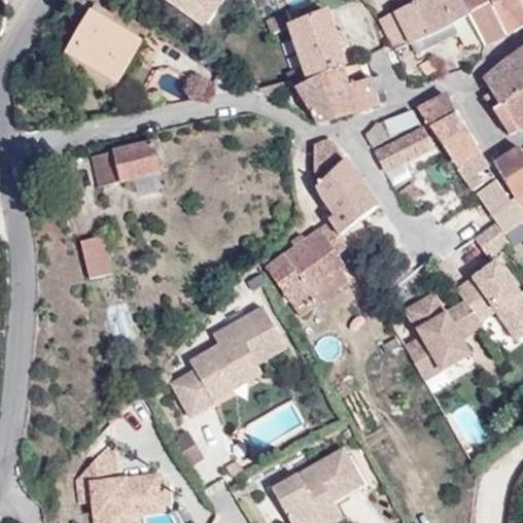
[(448,22),(437,0),(410,0),(390,10),(389,8),(378,15),(392,46),(406,40),(448,22)]
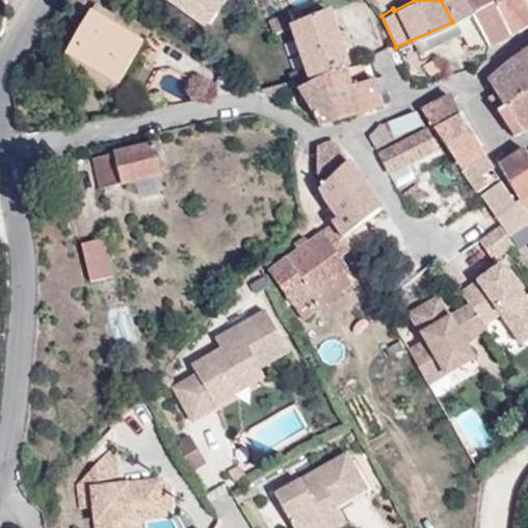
[(470,11),(463,0),(441,0),(452,22),(455,20),(470,11)]
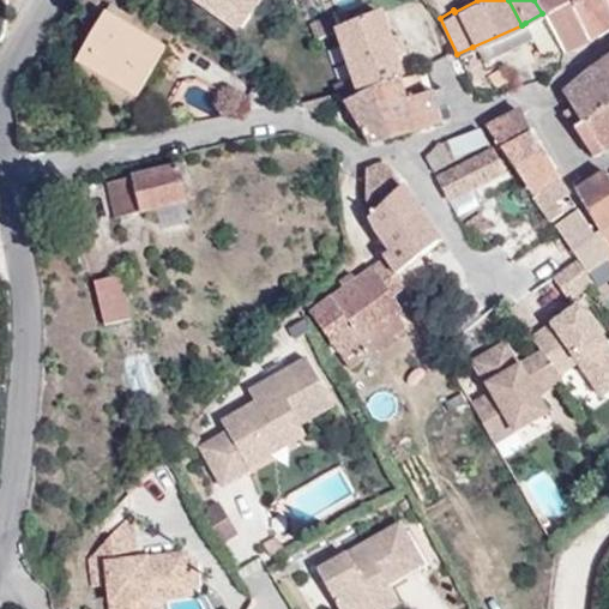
[(561,49),(586,36),(567,0),(534,0),(542,13),(560,47),(561,49)]
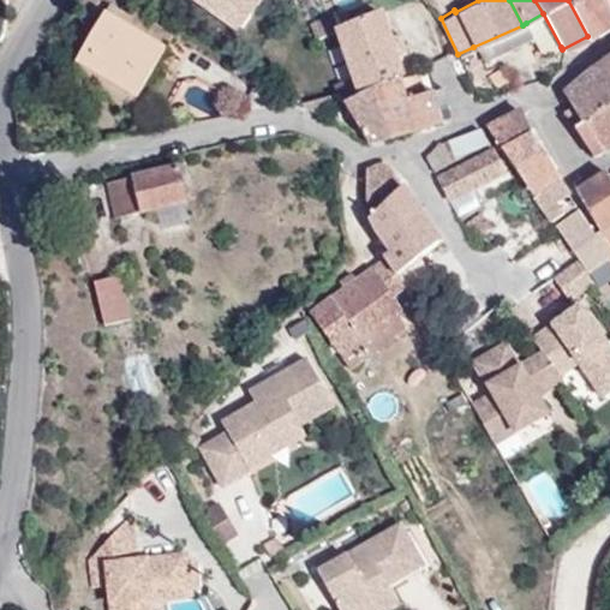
[(609,7),(605,0),(568,0),(587,36),(609,23),(609,7)]
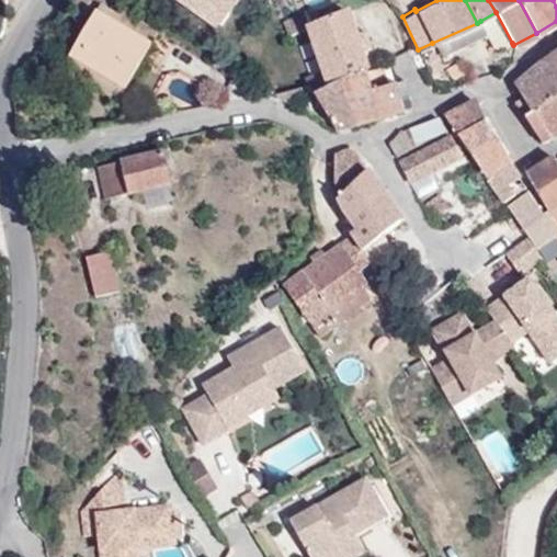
[(347,75),(364,69),(343,8),(306,23),(315,49),(322,70),(325,77),(313,81),(316,89),(339,78),(347,75)]
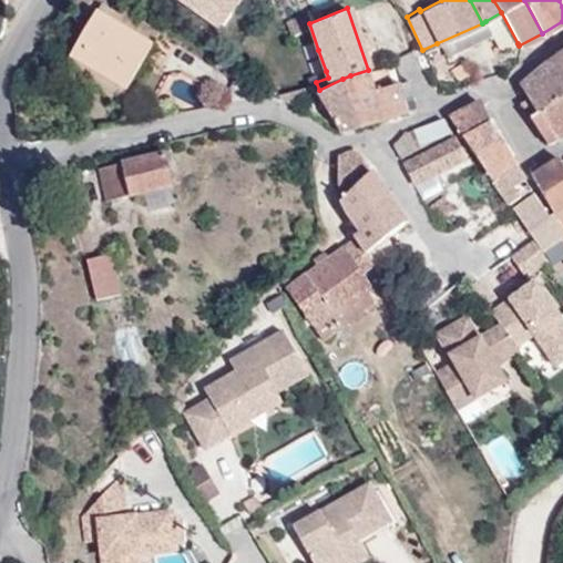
[(89,64),(123,85),(155,29),(121,9),(114,21),(95,10),(70,53),(89,64)]
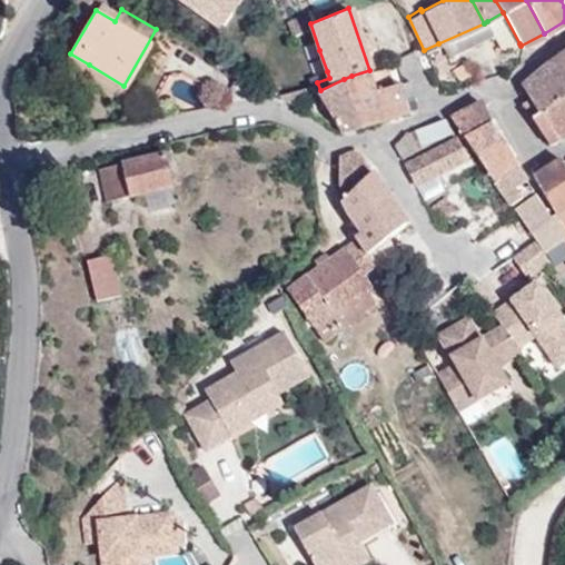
[(305,10),(285,17),(290,30),(310,23),(305,10)]
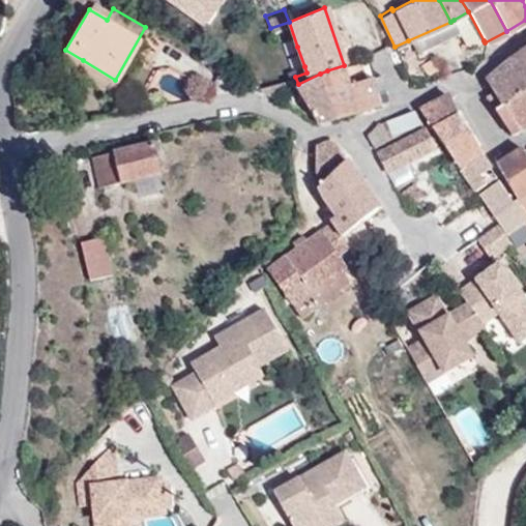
[(465,42),(484,40),(468,11),(454,20),(465,42)]
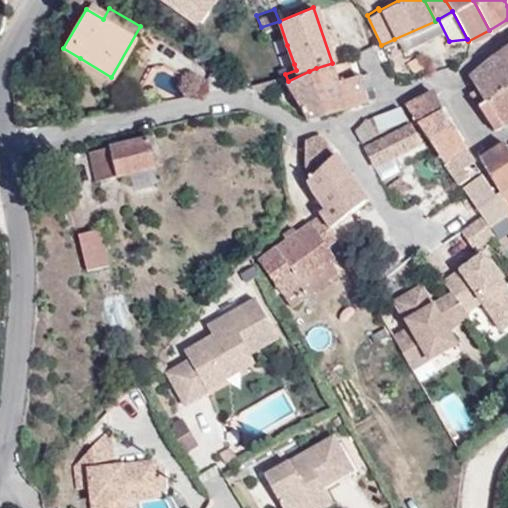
[(435,21),(394,39),(400,51),(441,31),(435,21)]
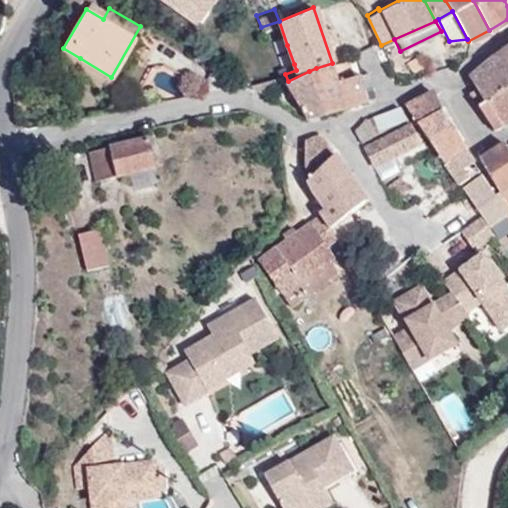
[(507,73),(507,41),(493,52),(494,53),(507,73)]
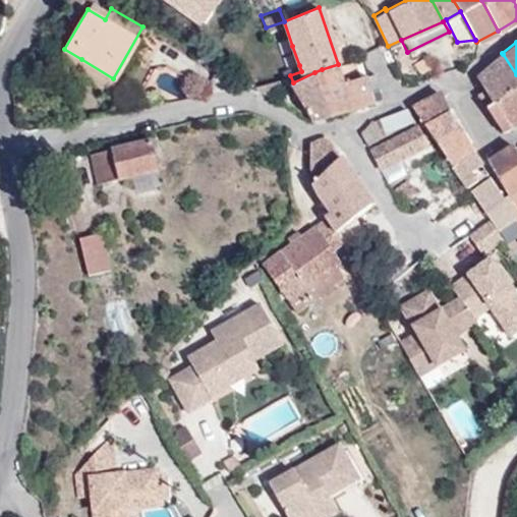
[(299,65),(292,46),(283,50),(289,69),(299,65)]
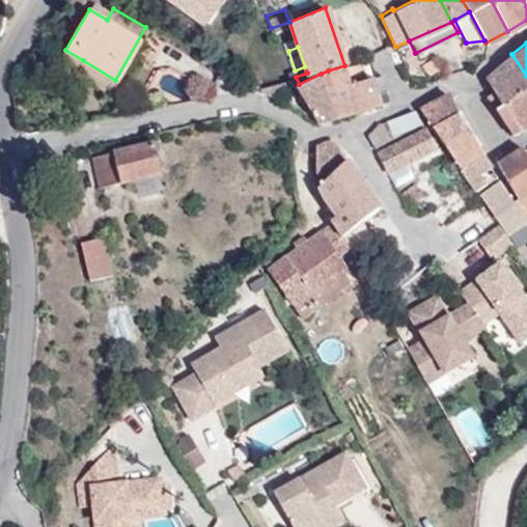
[(486,94),(495,108),(526,86),(526,76),(512,55),(484,77),(494,89),(486,94)]
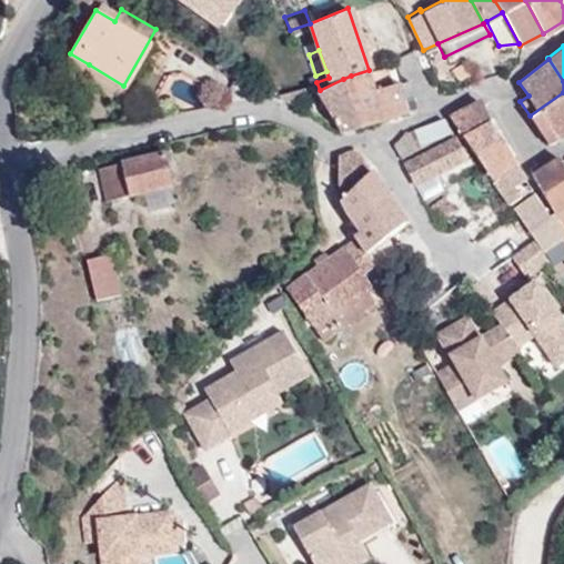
[(400,82),(393,62),(385,64),(392,84),(398,82),(400,82)]
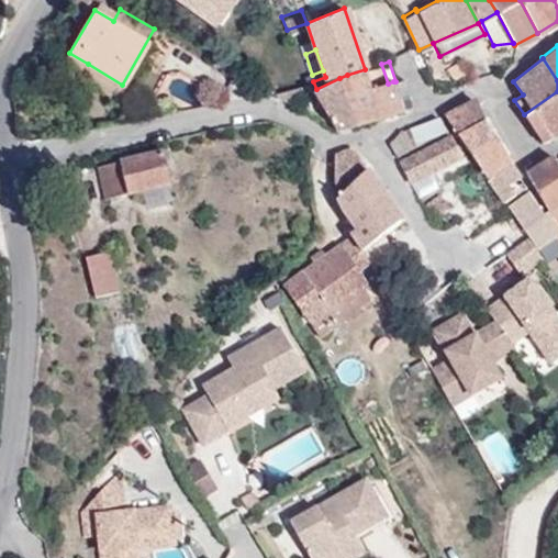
[(116,96),(122,85),(88,64),(81,75),(116,96)]
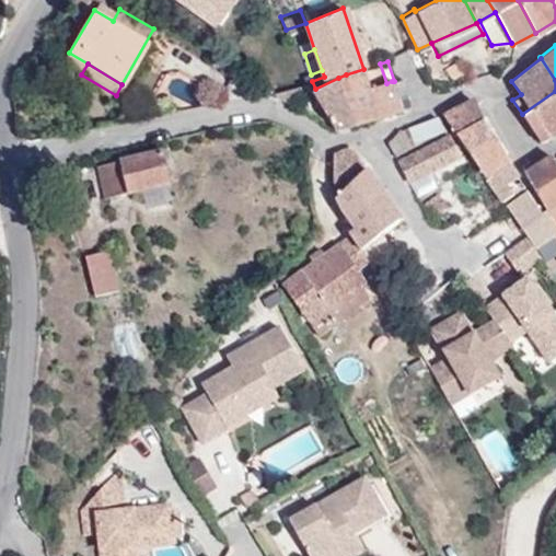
[(386,83),(380,64),(363,69),(346,74),(338,78),(352,122),(400,106),(392,81),(386,83)]
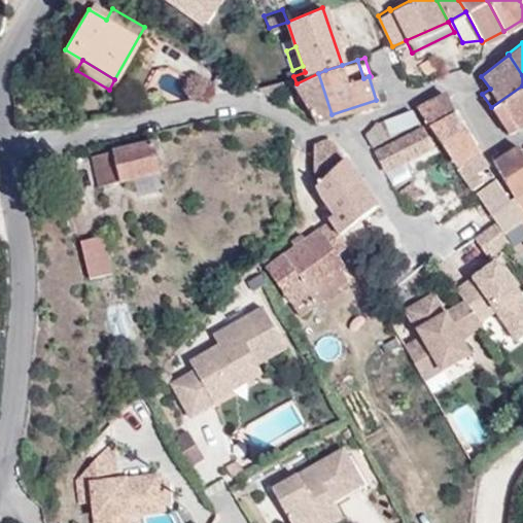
[(332,114),(318,73),(297,83),(292,85),(313,119),(332,114)]
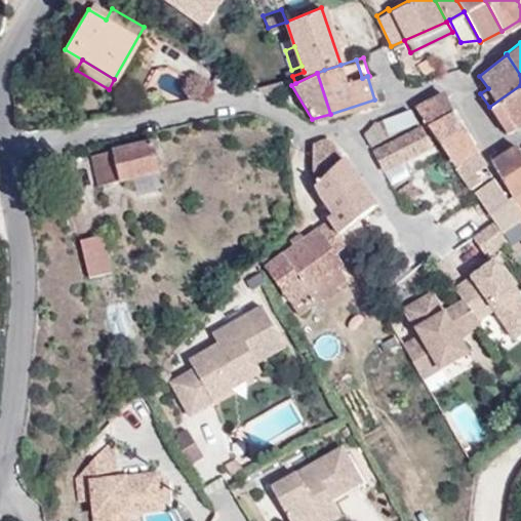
[(374,74),(369,76),(367,76),(374,99),(382,97),(374,74)]
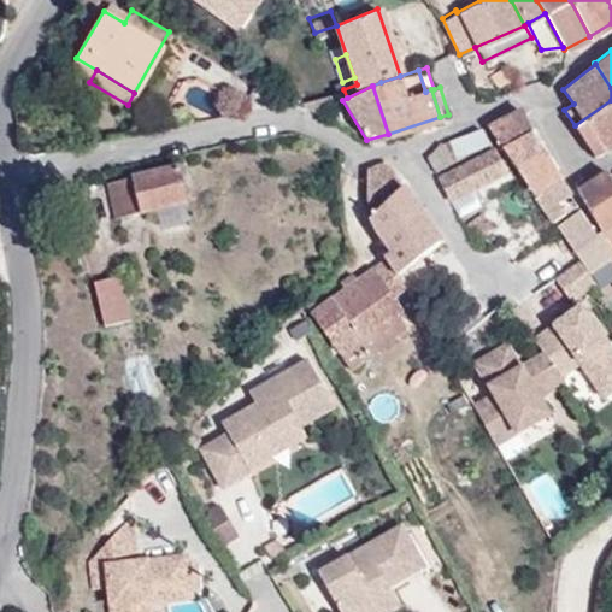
[(593,154),(611,141),(611,100),(575,125),(593,154)]
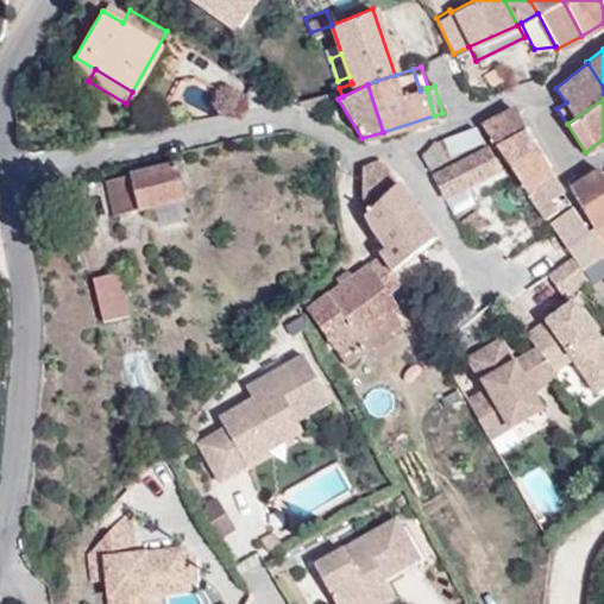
[(480,123),(505,159),(532,143),(522,129),(514,106),(480,123)]
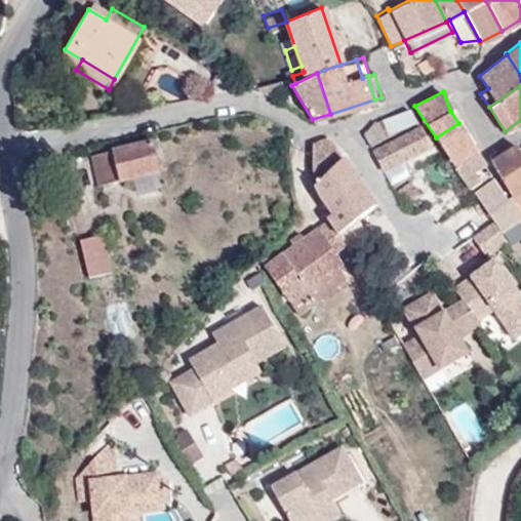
[(389,133),(415,121),(414,120),(408,107),(384,117),(382,118),(389,133)]
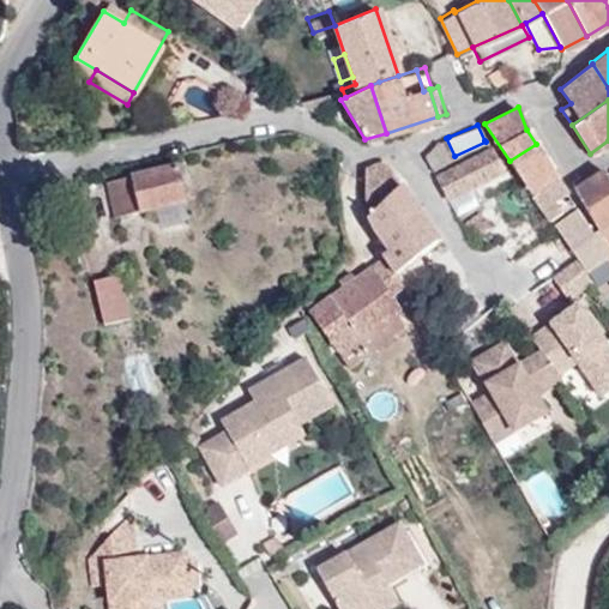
[(432,168),(454,156),(446,138),(421,148),(432,168)]
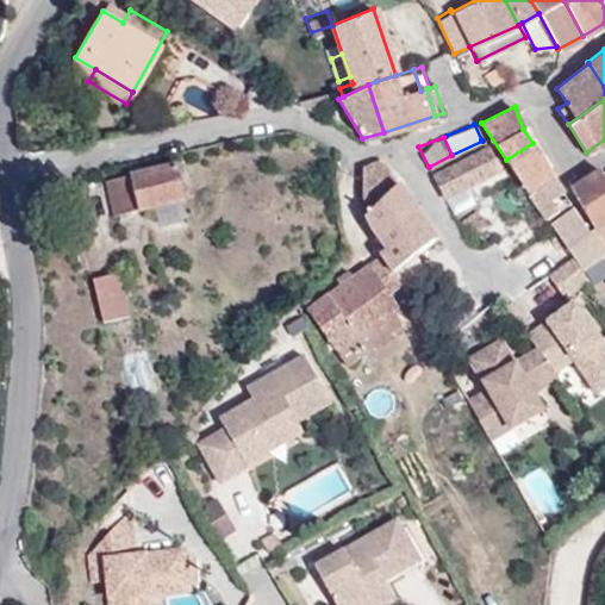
[(506,160),(543,218),(568,201),(553,178),(555,176),(532,143),(506,160)]
